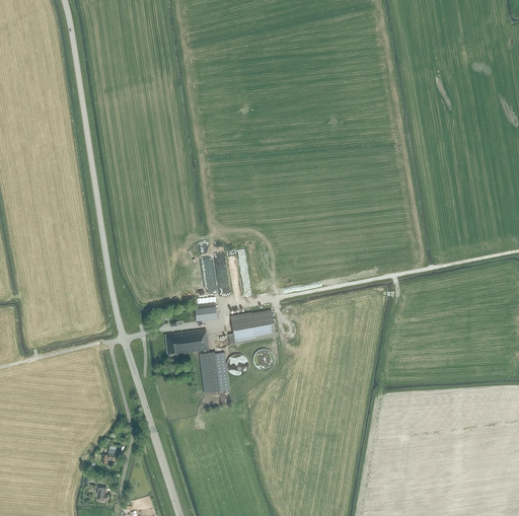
[(196,318),(217,316),(216,304),(195,306),(196,318)]
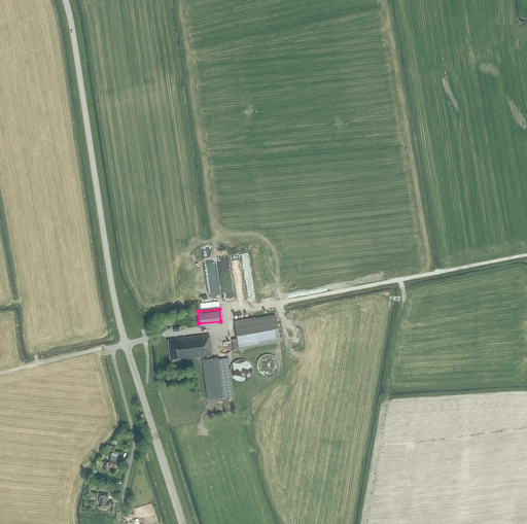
[(239,345),(280,338),(276,311),(255,315),(254,314),(234,317),(237,332),(238,341),(239,345)]
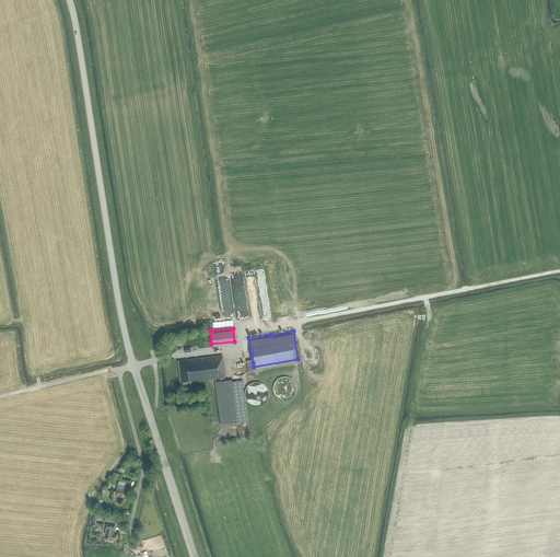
[(181,380),(185,379),(185,382),(188,381),(187,379),(214,375),(220,421),(229,420),(242,418),(236,378),(232,379),(231,376),(225,378),(222,352),(178,358),(181,380)]
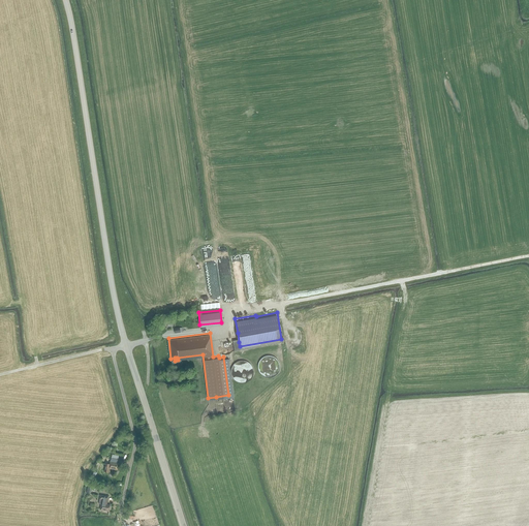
[(117,460),(118,457),(119,452),(112,451),(112,456),(111,455),(110,461),(105,461),(104,469),(109,469),(110,465),(117,467),(118,461),(117,460)]
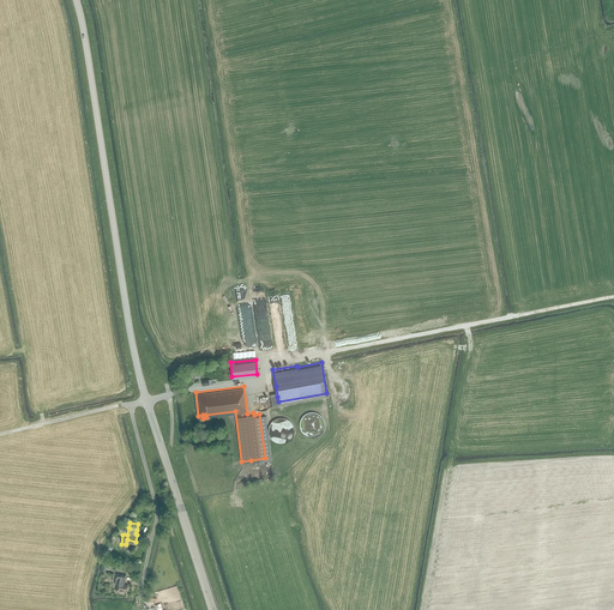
[(116,571),(115,575),(115,580),(118,581),(116,589),(127,590),(128,583),(124,581),(125,572),(116,571)]
